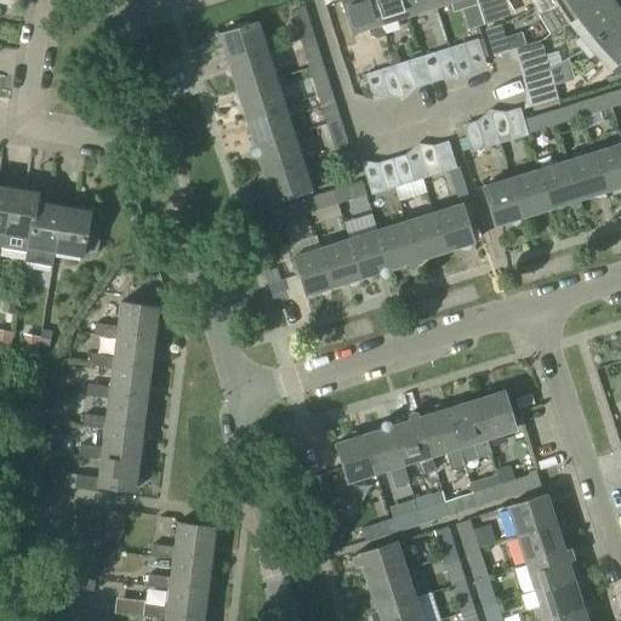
[(379,26),(380,26),(371,0),(340,0),(351,34),(366,29),(369,36),(375,39),(383,36),(379,26)]
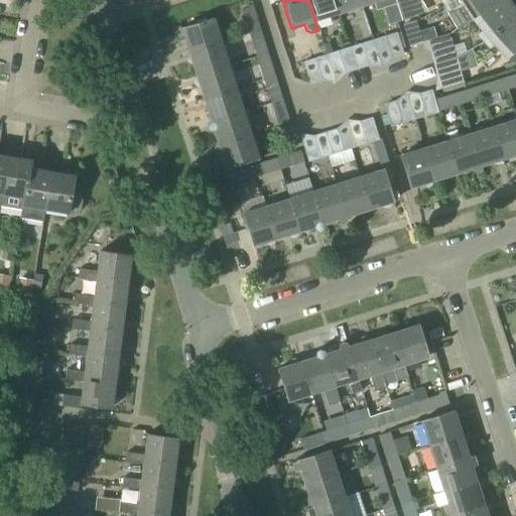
[(308,0),(315,21),(339,13),(334,0),(308,0)]
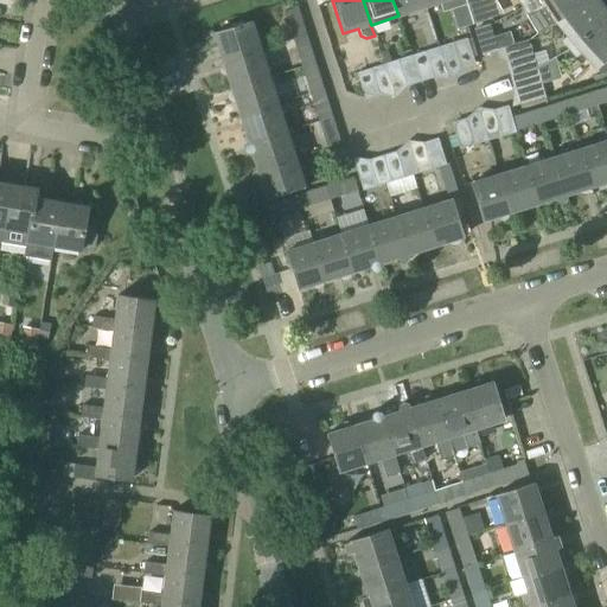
[(393,0),(398,16),(426,7),(422,0),(393,0)]
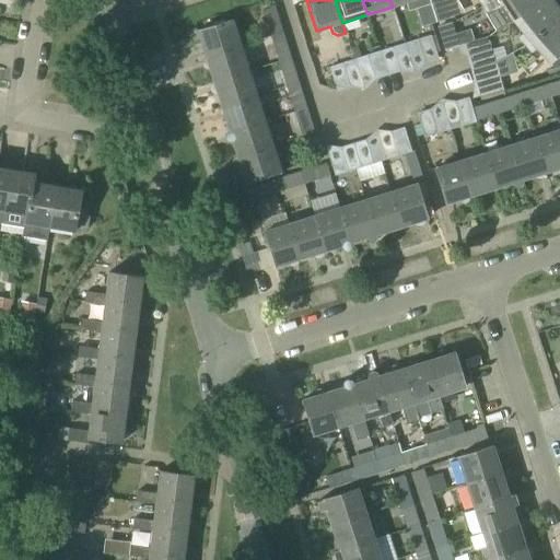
[(435,23),(448,19),(442,0),(432,0),(429,2),(435,23)]
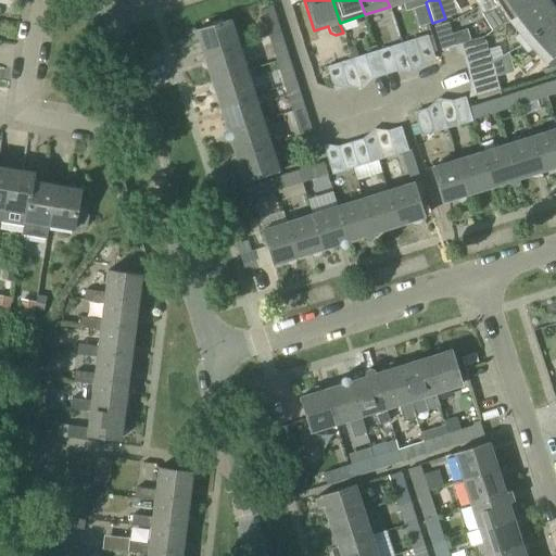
[(508,21),(535,0),(489,0),(478,8),(481,14),(491,32),(508,21)]
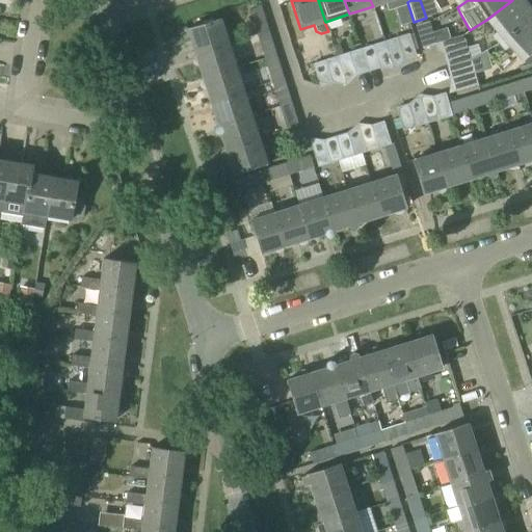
[(497,45),(531,14),(521,0),(512,0),(486,20),(497,32),(493,35),(491,37),(497,45)]
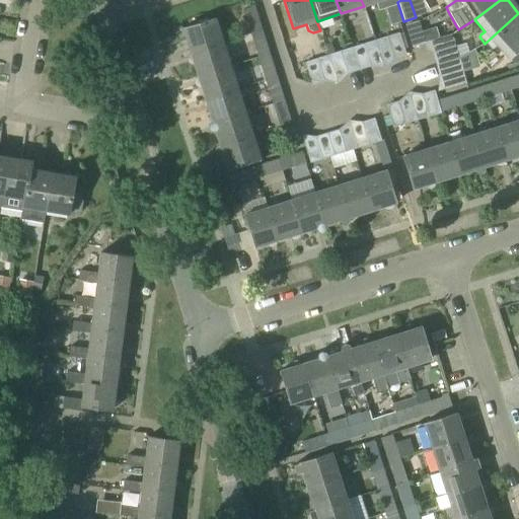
[(262,29),(253,6),(241,10),(249,33),(262,29)]
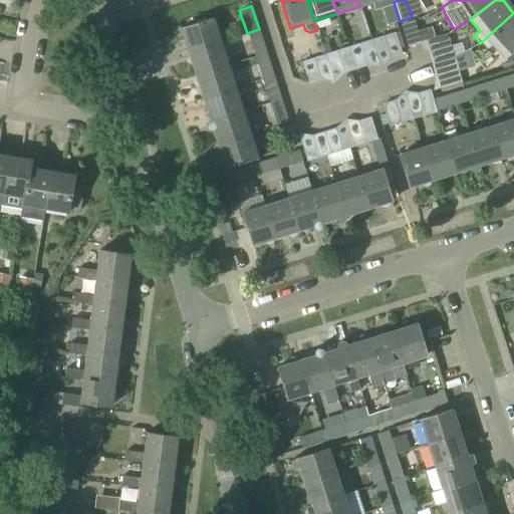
[(513,13),(480,43),(486,49),(488,48),(492,45),(503,57),(513,53),(513,13)]
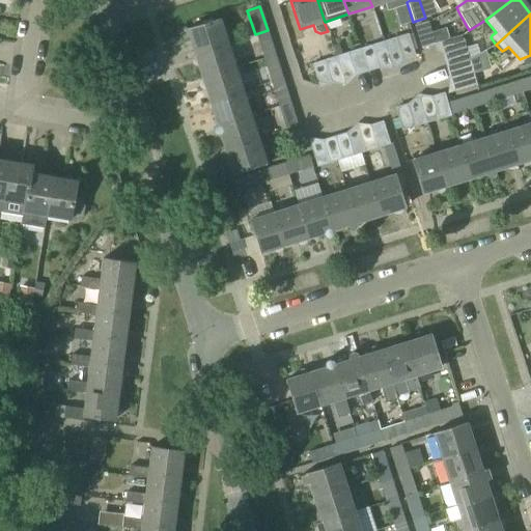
[(194,55),(227,44),(220,20),(187,30),(194,55)]
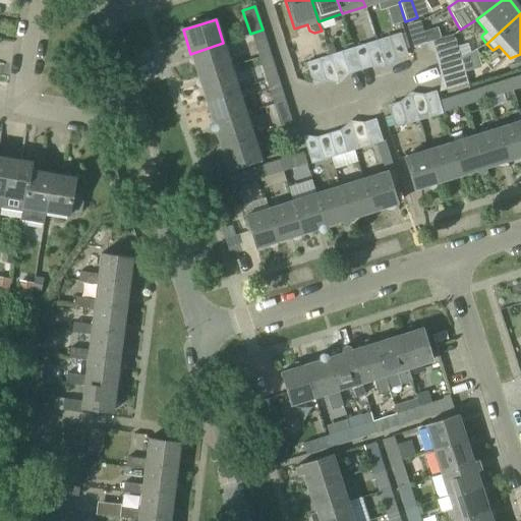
[(424,45),(426,43),(419,21),(406,25),(413,48),(424,45)]
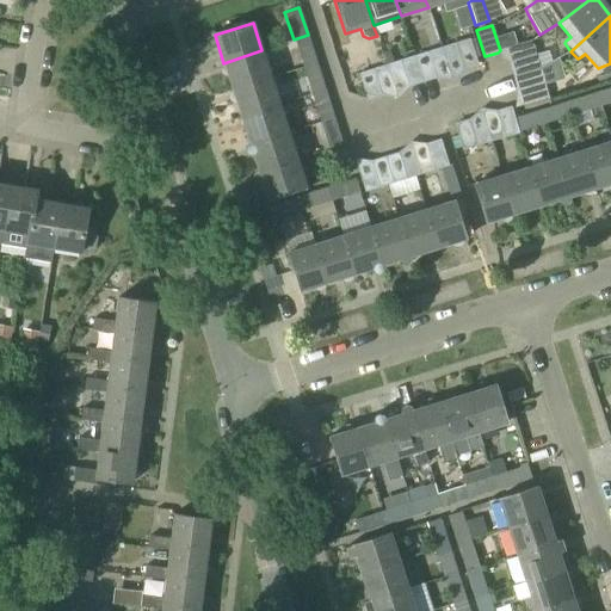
[(294,39),(302,67),(316,62),(308,35),(294,39)]
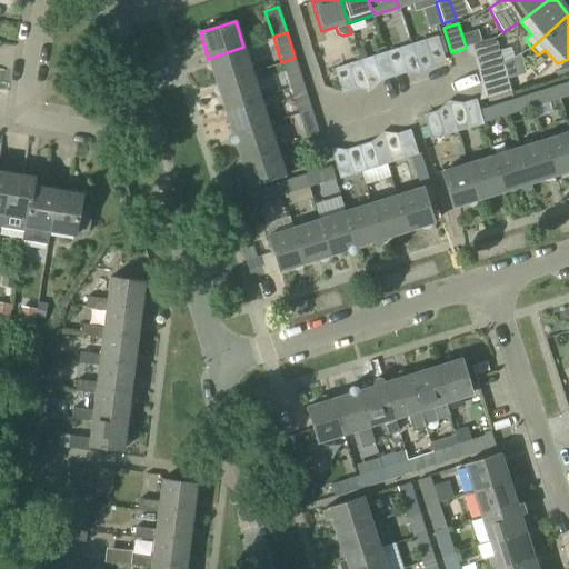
[(420,75),(431,65),(445,61),(437,36),(410,45),(413,55),(420,75)]
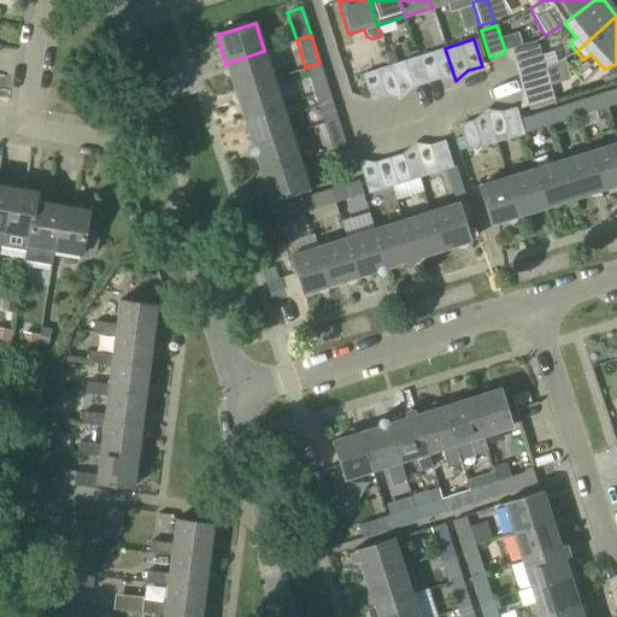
[(517,78),(545,70),(536,41),(505,51),(503,53),(513,64),(517,78)]
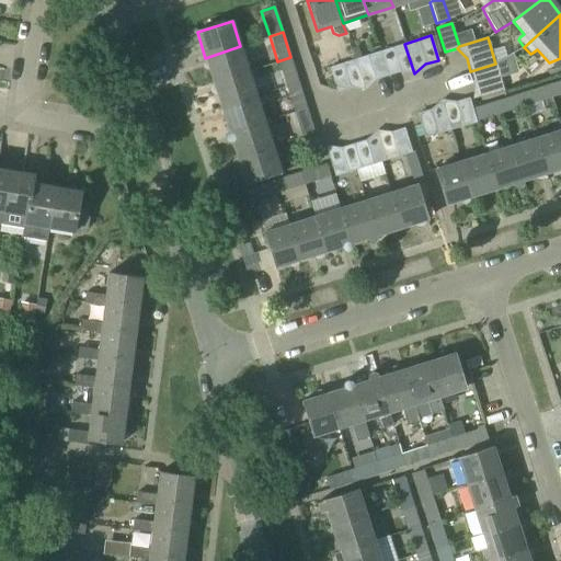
[(414,73),(408,54),(404,44),(379,52),(388,76),(400,72),(414,73)]
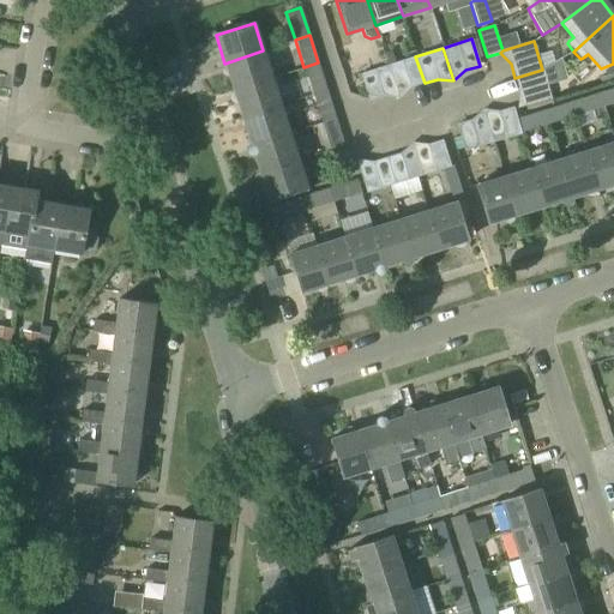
[(233,91),(272,78),(263,50),(224,64),(233,91)]
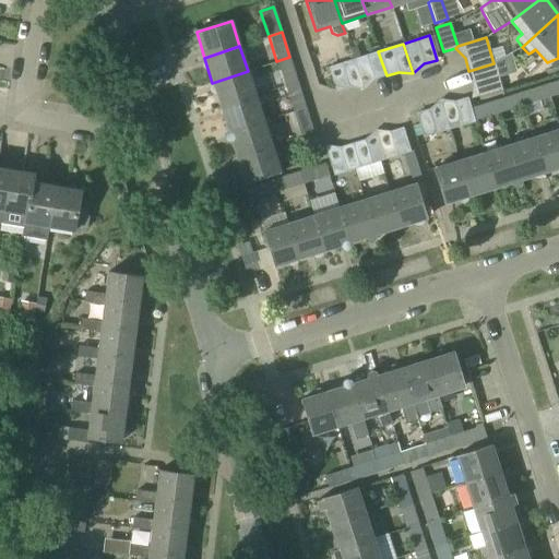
[(373,80),(387,75),(378,51),(354,59),(363,90),(373,80)]
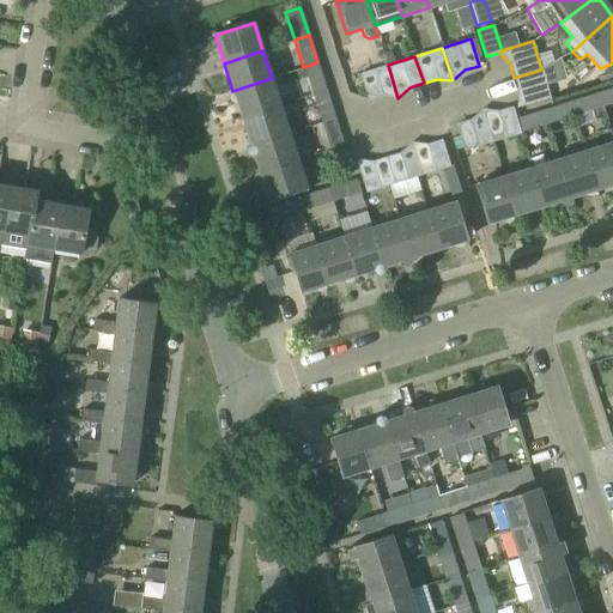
[(303,67),(313,95),(326,90),(317,62),(303,67)]
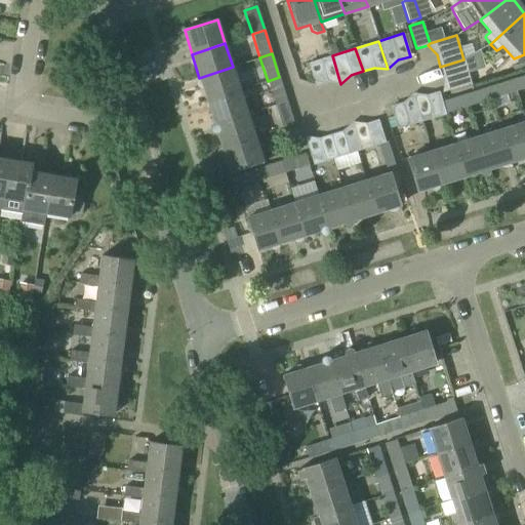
[(340,84),(332,55),(308,64),(315,86),(327,82),(340,84)]
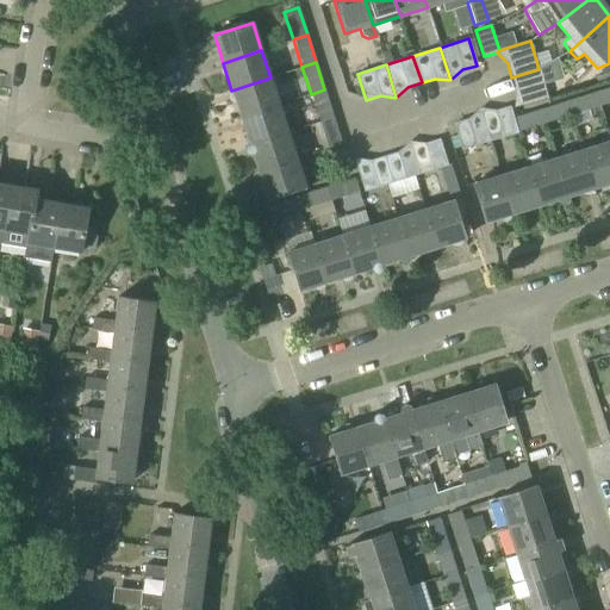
[(539,69),(511,78),(516,91),(514,107),(547,98),(539,69)]
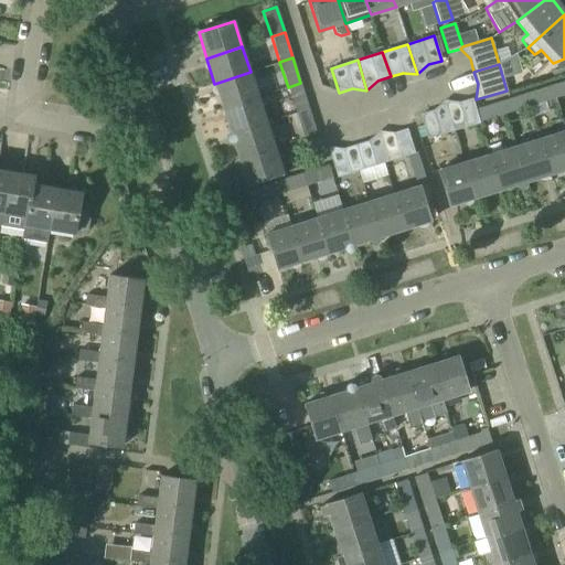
[(223,109),(258,97),(251,72),(214,84),(223,109)]
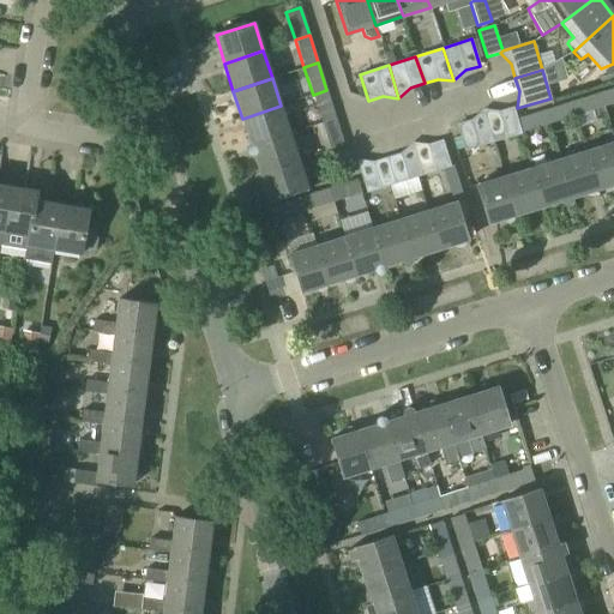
[(613,88),(599,94),(602,108),(613,103),(613,88)]
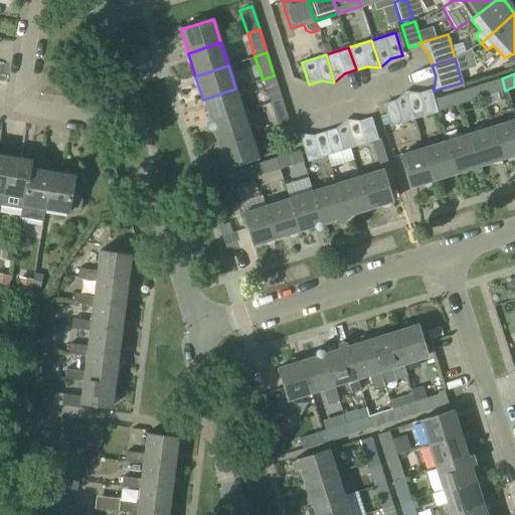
[(282,99),(274,75),(263,79),(267,94),(270,103),(282,99)]
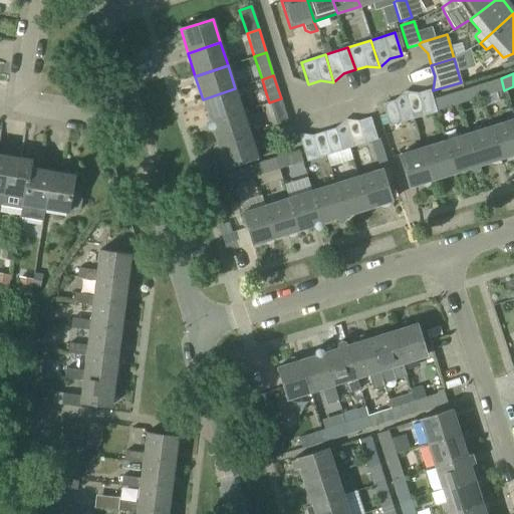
[(482,97),(504,90),(501,78),(478,85),(482,97)]
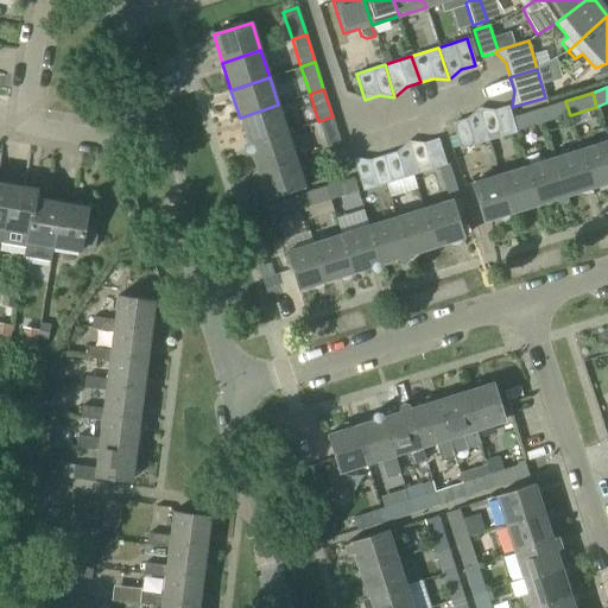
[(538,109),(543,124),(570,115),(565,101),(538,109)]
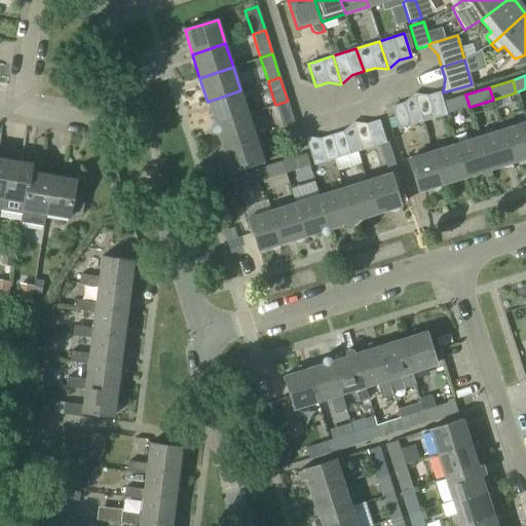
[(210,126),(248,114),(240,90),(208,102),(214,123),(212,124),(210,126)]
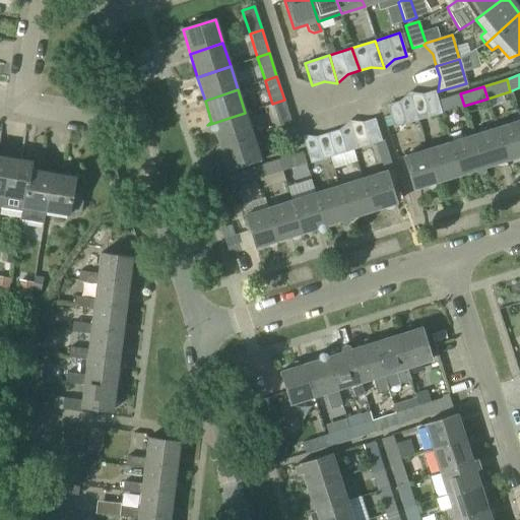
[(441,113),(438,101),(435,90),(421,94),(408,92),(417,121),(442,114),(441,113)]
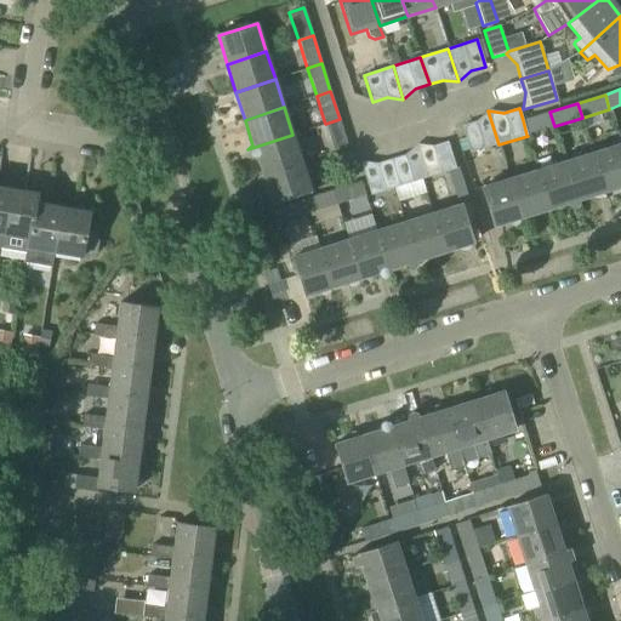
[(469,153),(499,144),(488,110),(476,121),(461,125),(469,153)]
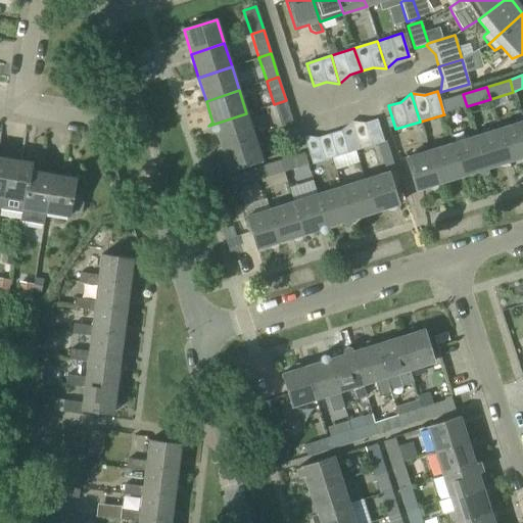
[(443,113),(467,106),(463,94),(440,101),(443,113)]
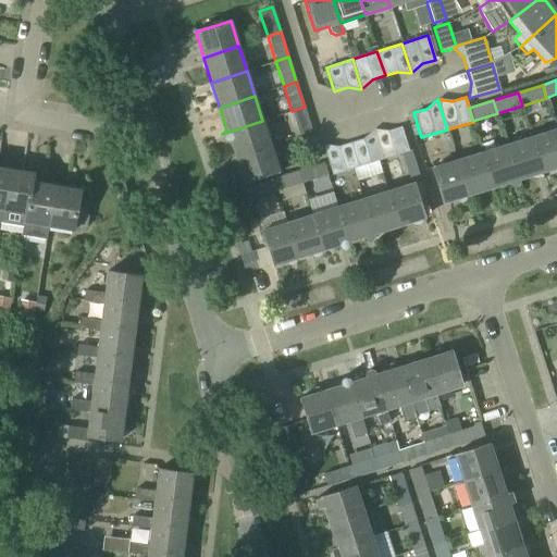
[(305,107),(292,111),(292,112),(286,113),(295,138),(299,136),(312,132),(305,107)]
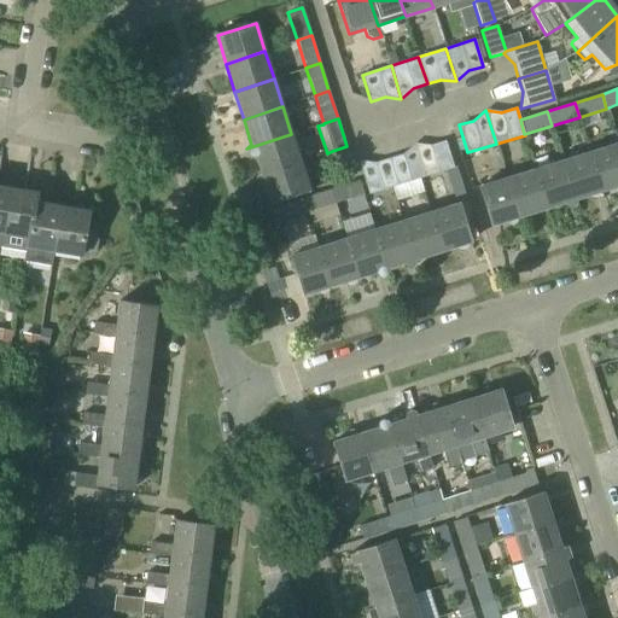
[(256,176),(301,162),(291,134),(246,149),(246,151),(246,153),(248,155),(248,156),(250,157),(252,157),(256,157),(261,173),(257,175),(256,176)]
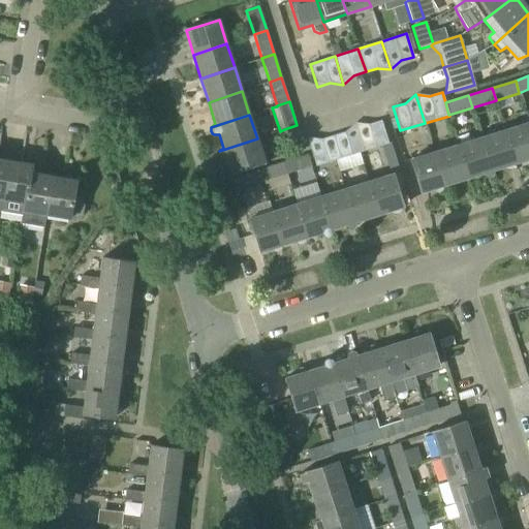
[(387,144),(387,142),(381,121),(368,124),(354,123),(363,152),(381,146),(387,144)]
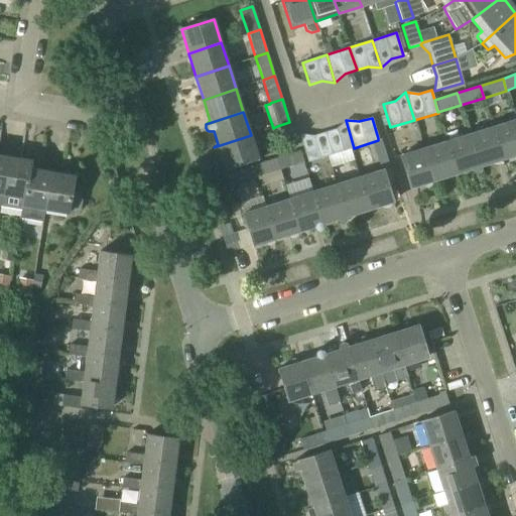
[(515,120),(515,119),(493,127),(503,159),(515,154),(515,120)]
